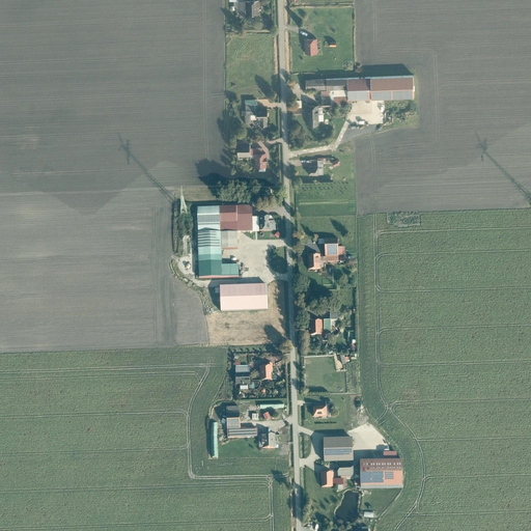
[(259,15),(258,1),(244,1),(243,0),(236,0),(238,16),(259,15)]
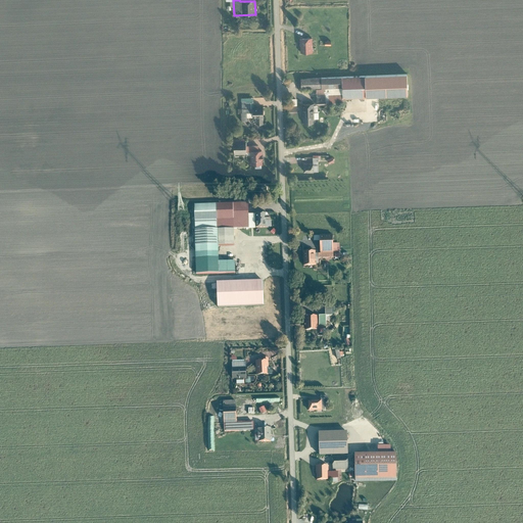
[(301,38),(302,52),(313,52),(312,38),(301,38)]
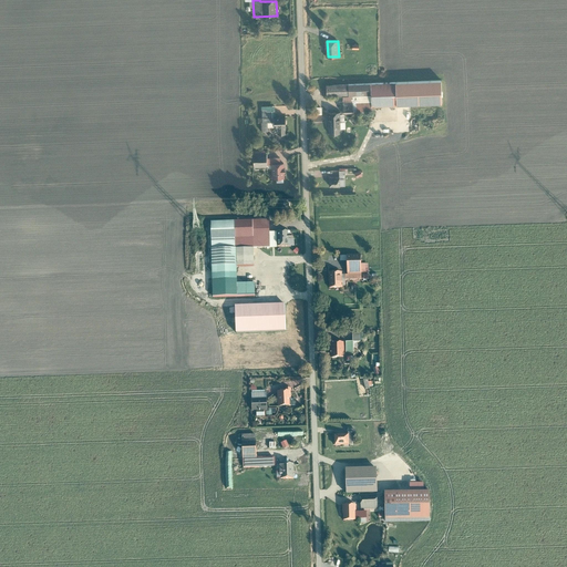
[(442,81),(327,84),(327,96),(339,96),(339,101),(343,101),(343,114),(354,113),(354,111),(372,111),(372,105),(443,103),(442,81)]
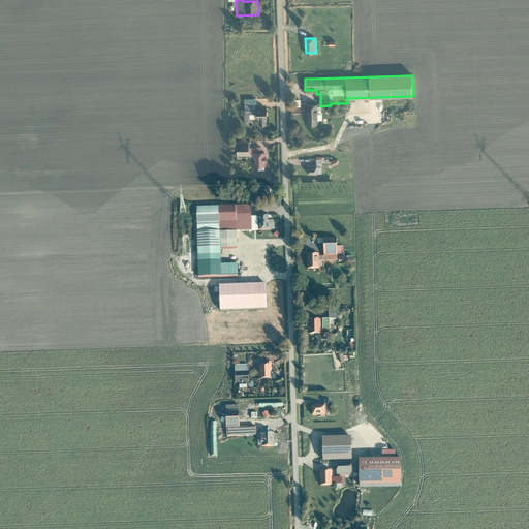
[(262,124),(267,124),(267,109),(256,109),(256,99),(245,99),(245,119),(257,118),(258,123),(261,123),(262,124)]
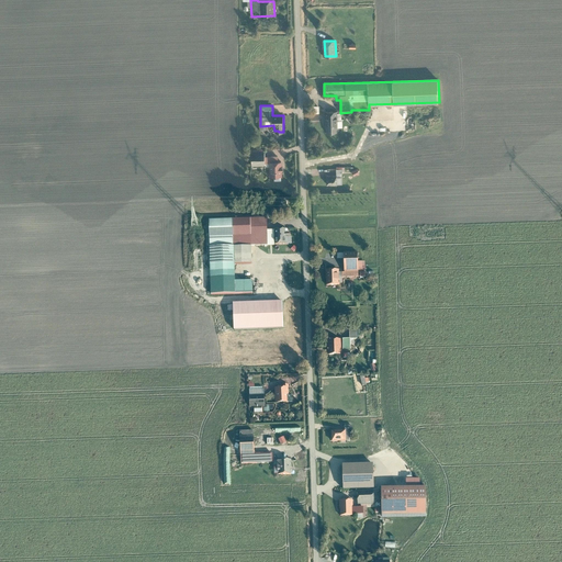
[(325,112),(326,133),(338,133),(337,111),(325,112)]
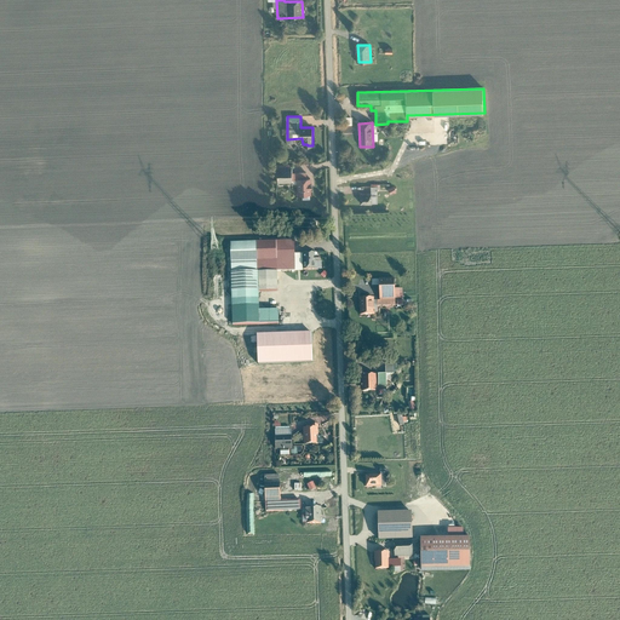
[(277,167),(279,183),(292,182),(292,167),(277,167)]
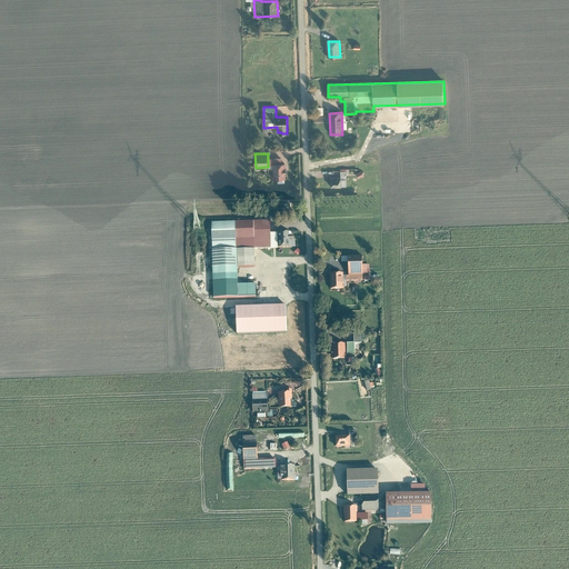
[(273,163),(273,178),(286,178),(286,163),(273,163)]
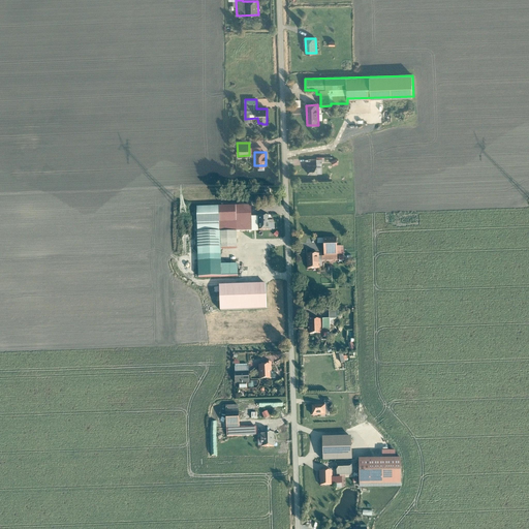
[(307,165),(308,174),(317,173),(317,166),(321,166),(321,159),(316,159),(317,165),(307,165)]
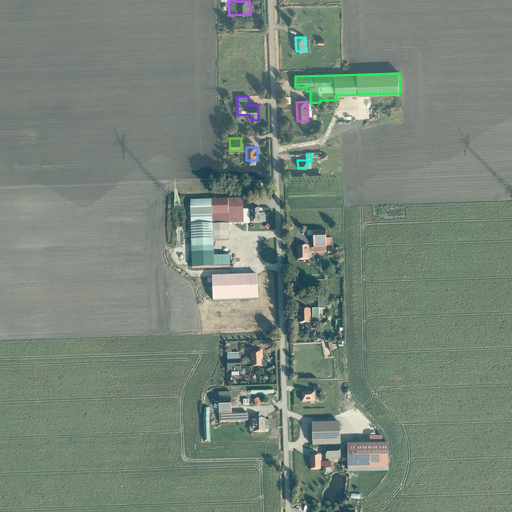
[(252,182),(253,191),(257,191),(261,191),(260,182),(252,182)]
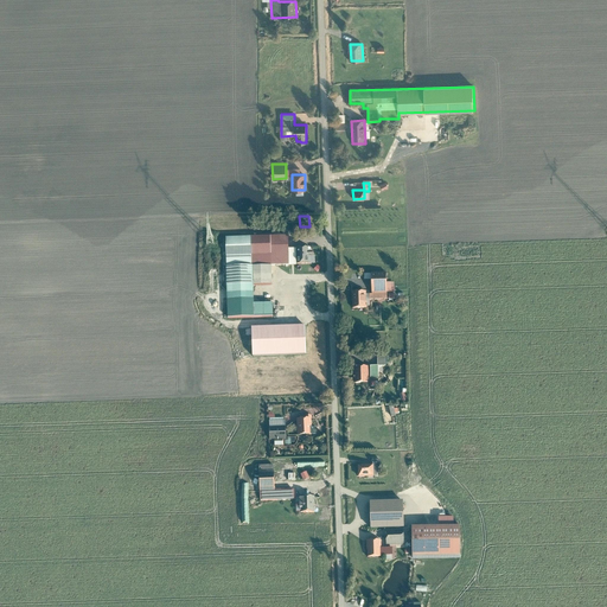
[(227,238),(228,319),(274,318),(273,305),(254,305),(254,286),(272,286),(272,268),(296,267),(296,250),(288,250),(288,237),(227,238)]
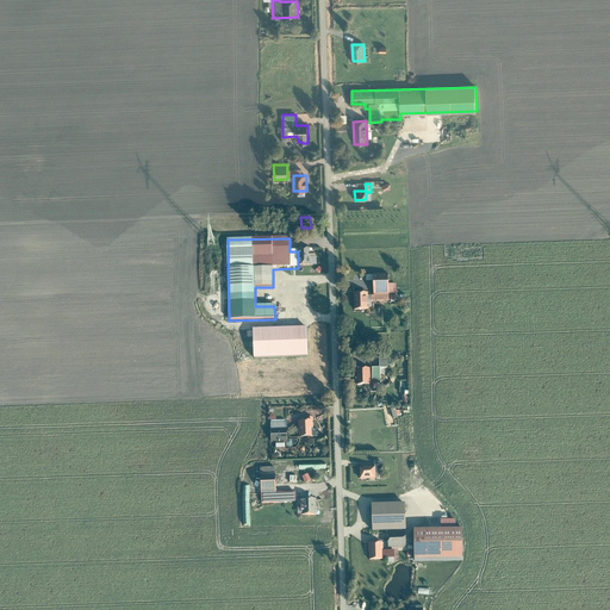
[(313,250),(299,250),(299,267),(313,267),(313,250)]
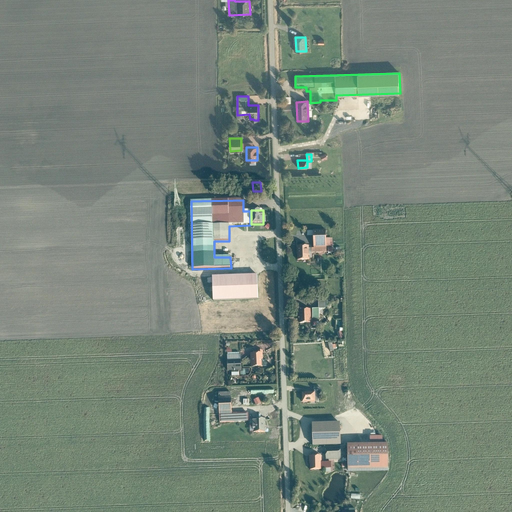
[(311,249),(311,254),(326,253),(326,246),(332,246),(332,239),(326,239),(326,231),(307,231),(307,237),(313,237),(313,249),(311,249)]
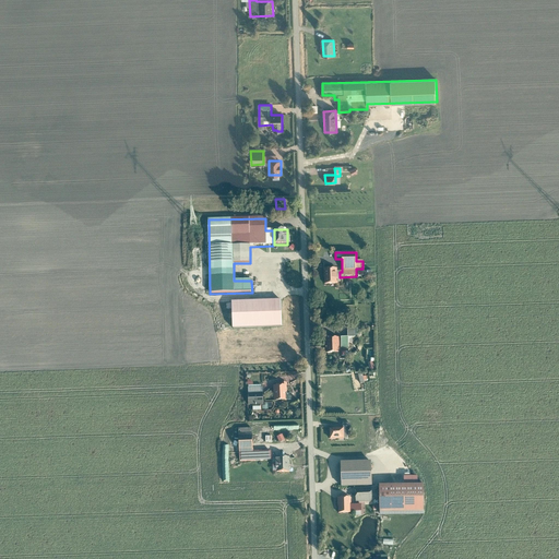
[(337,270),(324,270),(324,285),(337,284),(337,270)]
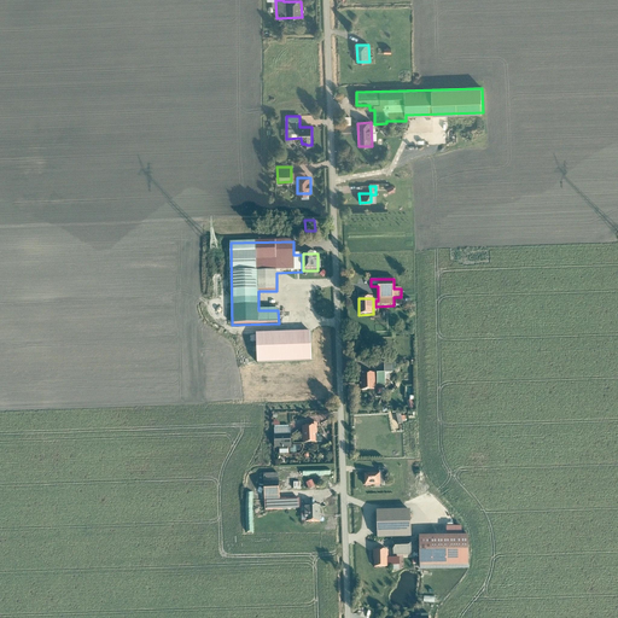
[(257,363),(313,361),(312,331),(257,333),(257,363)]
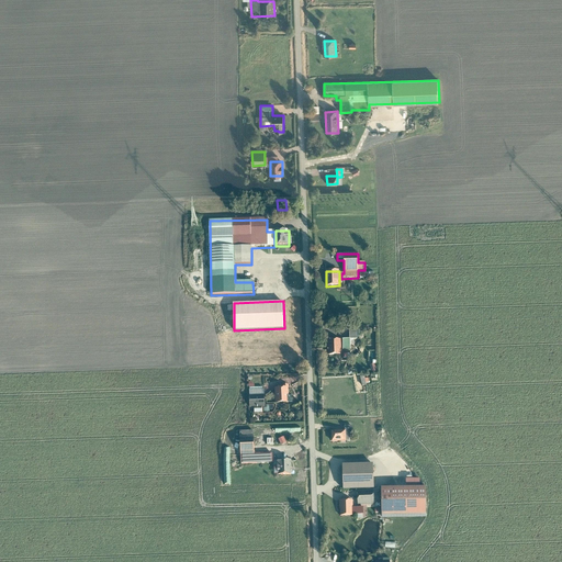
[(349,340),(343,340),(344,351),(350,351),(350,340),(359,340),(358,328),(349,329),(349,340)]
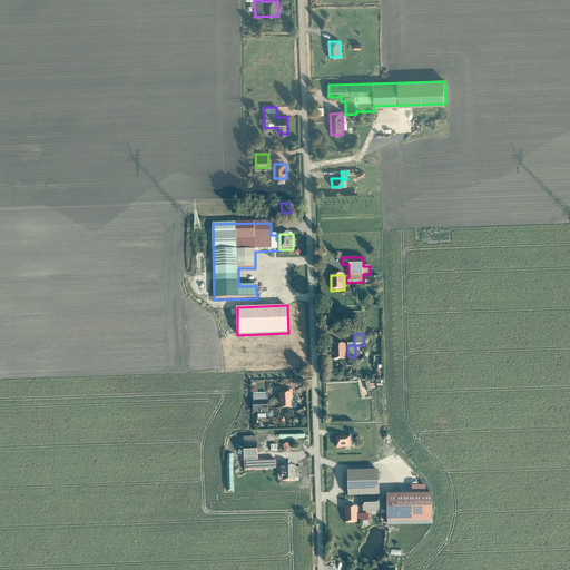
[(346,345),(333,345),(334,361),(346,361),(346,345)]
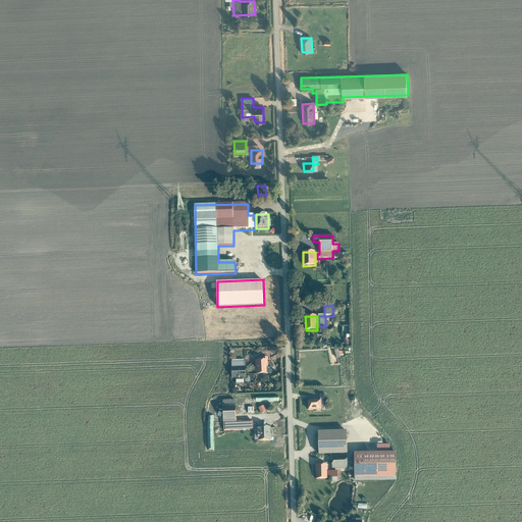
[(255,361),(256,374),(268,374),(267,359),(263,359),(263,361),(255,361)]
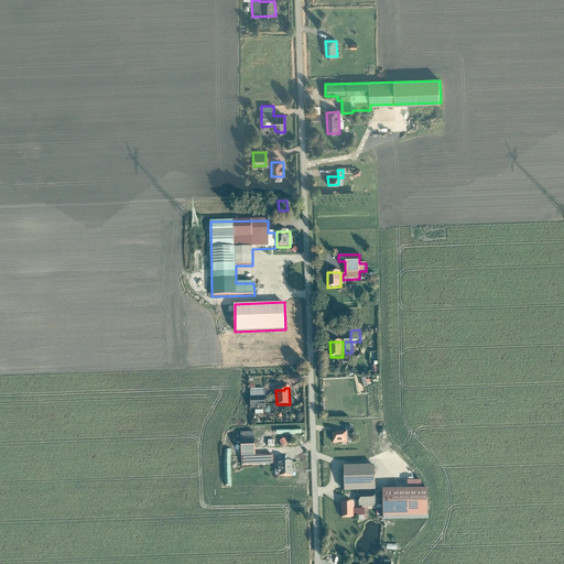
[(264,389),(250,390),(251,410),(255,410),(255,414),(263,414),(263,410),(266,410),(264,389)]
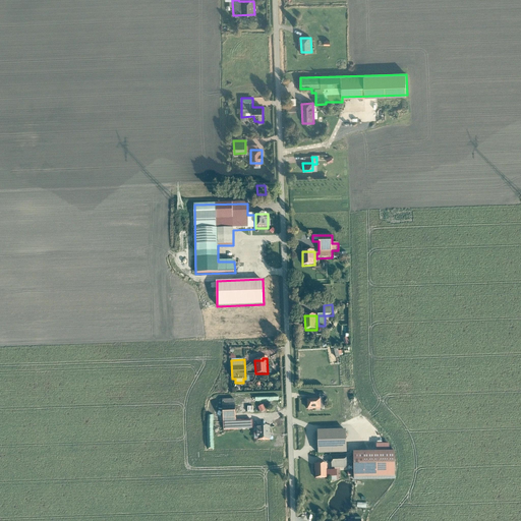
[(320,400),(306,401),(307,411),(321,410),(321,400),(326,400),(326,396),(319,396),(320,400)]
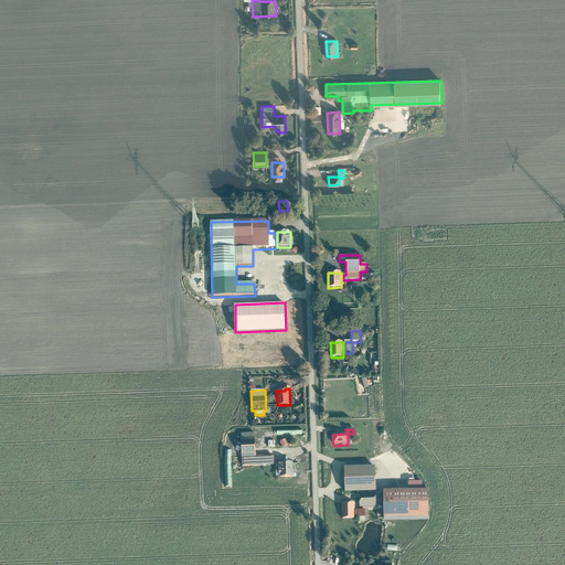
[(243,467),(274,466),(274,457),(256,457),(255,434),(242,434),(243,467)]
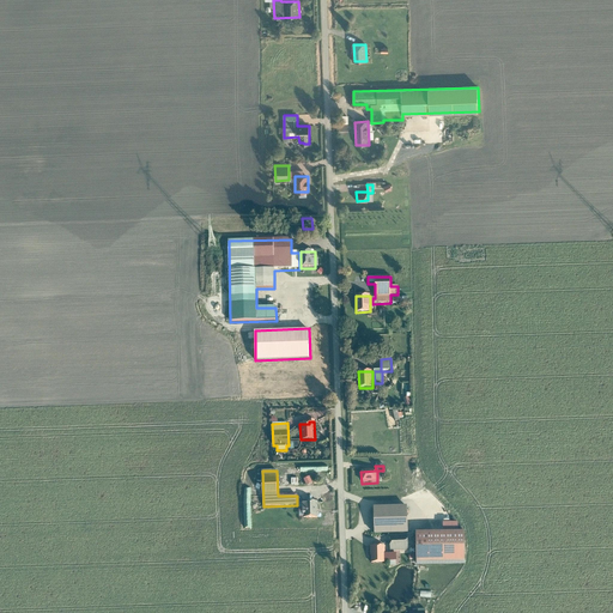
[(317,502),(299,503),(299,517),(317,517),(317,502)]
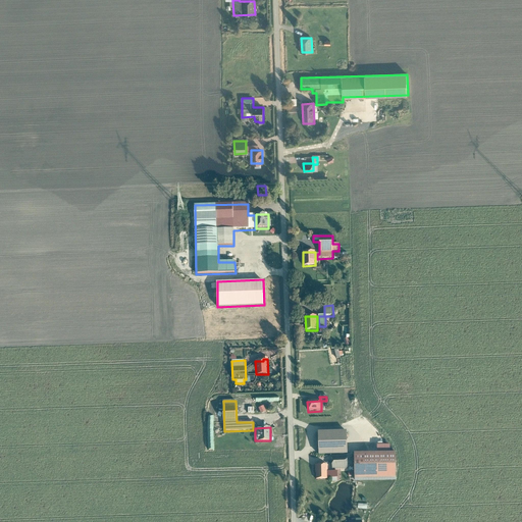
[(332,453),(347,452),(347,432),(319,433),(319,453),(332,453)]
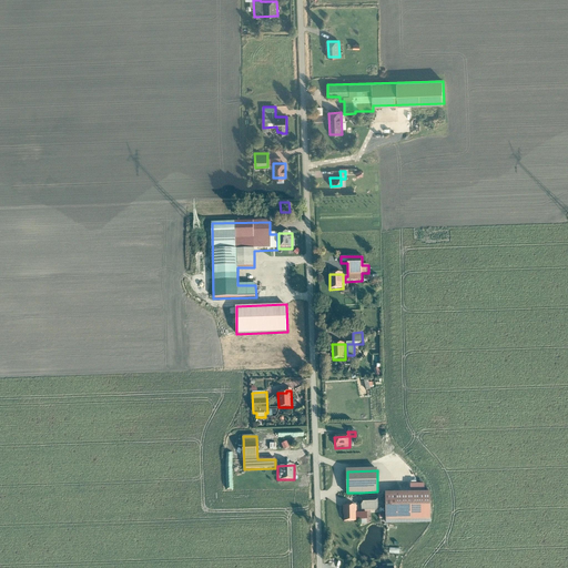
[(411,494),(386,494),(386,524),(432,524),(432,494),(425,494),(425,485),(411,485),(411,494)]
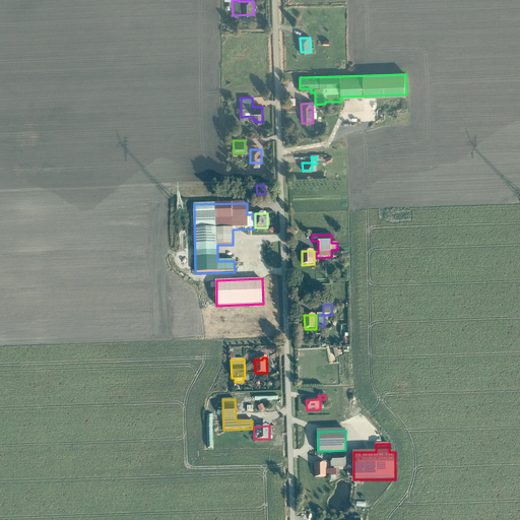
[(331,451),(331,468),(346,468),(345,450),(331,451)]
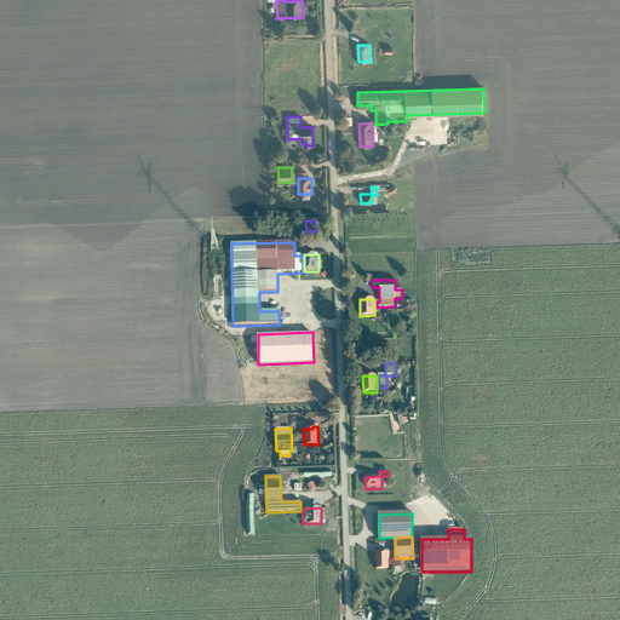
[(375,554),(375,569),(389,569),(389,568),(389,561),(389,552),(375,554)]
